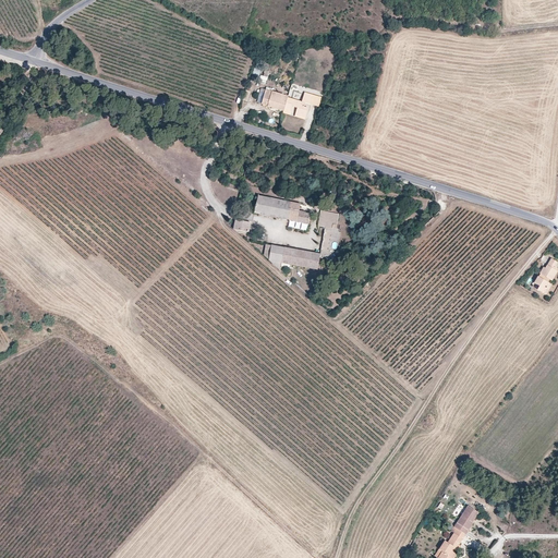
[(271,91),(265,88),(262,87),(257,101),(267,105),(283,110),(283,108),(286,101),(287,97),(288,95),(271,91)]
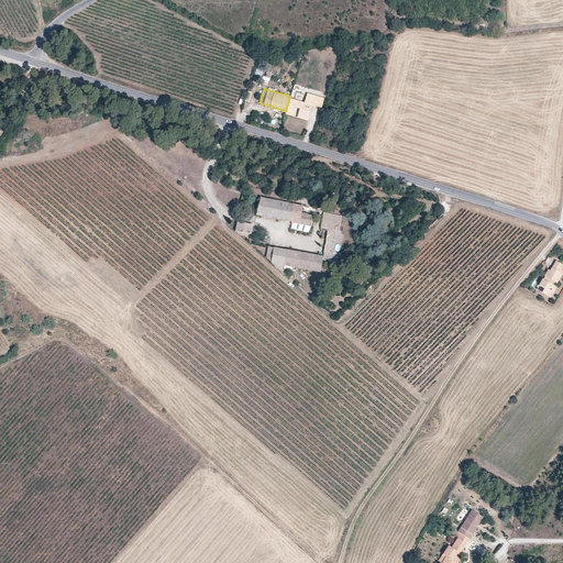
[(307,107),(308,102),(312,105),(316,95),(307,92),(305,101),(297,100),(296,105),(288,102),(286,109),(294,111),(295,107),(299,108),(298,114),(308,118),(310,108),(307,107)]
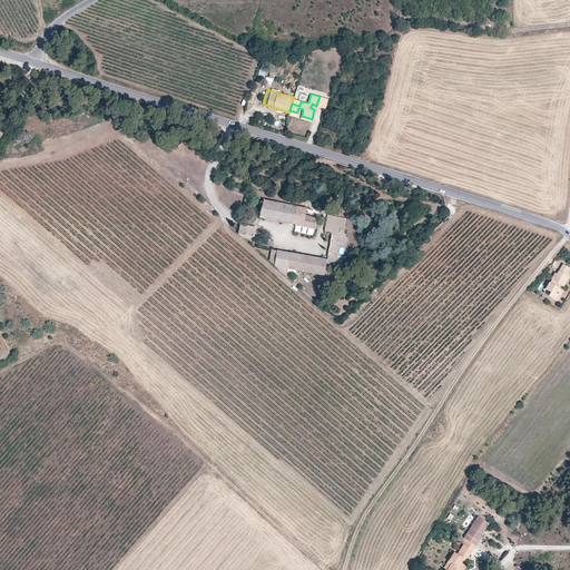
[(325,108),(328,99),(320,96),(316,106),(325,108)]
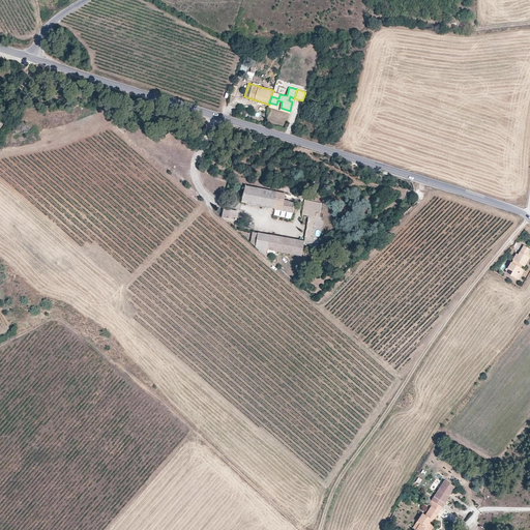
[(284,201),(285,194),(245,185),(241,201),(274,208),(293,212),(295,203),(284,201)]
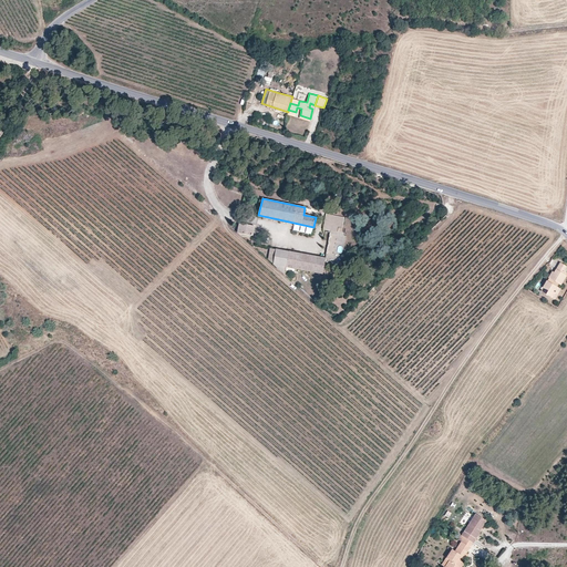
[(340,265),(346,235),(343,235),(344,233),(341,232),(344,217),(326,214),(323,228),(330,229),(326,258),(325,261),(340,265)]
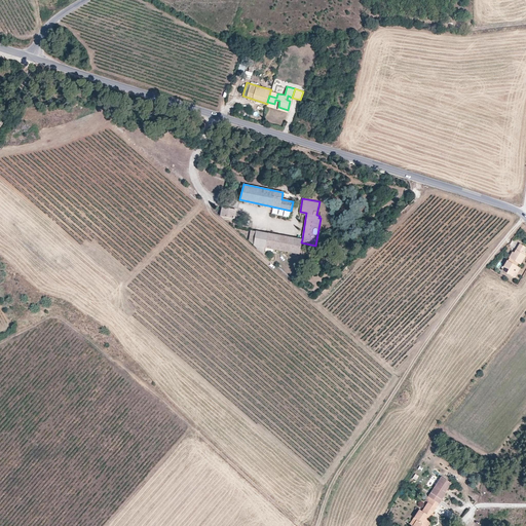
[(234,218),(235,210),(222,207),(220,216),(224,219),(224,218),(225,217),(232,218),(234,218)]
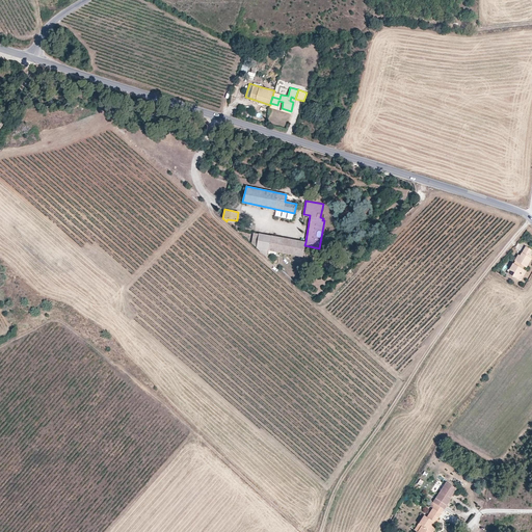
[(304,245),(306,242),(259,233),(254,233),(251,243),(267,258),(268,249),(302,256),(304,245)]
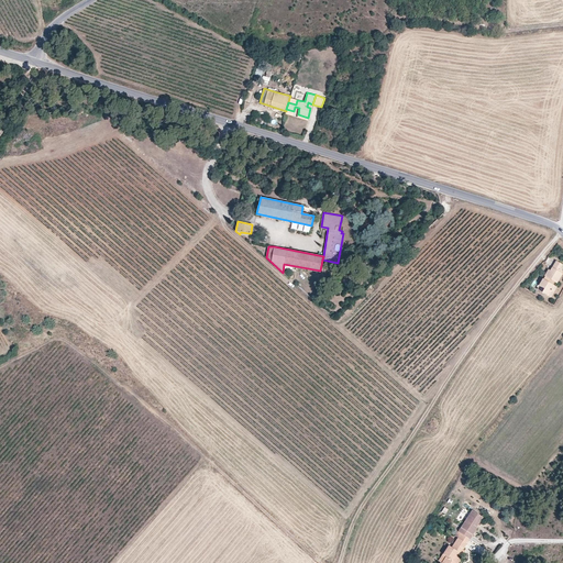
[(556,283),(562,274),(561,273),(562,271),(560,268),(562,264),(556,261),(551,271),(549,269),(544,276),(545,276),(543,279),(543,278),(539,285),(544,288),(542,291),(548,295),(551,290),(553,293),(556,287),(553,285),(555,282),(556,283)]
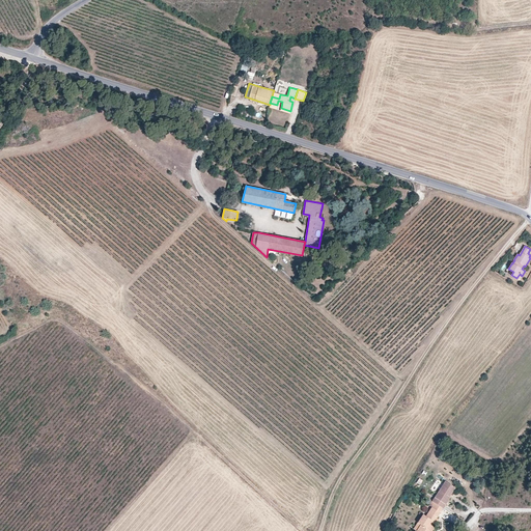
[(449,497),(447,495),(453,485),(446,481),(432,501),(443,508),(450,497),(449,497)]
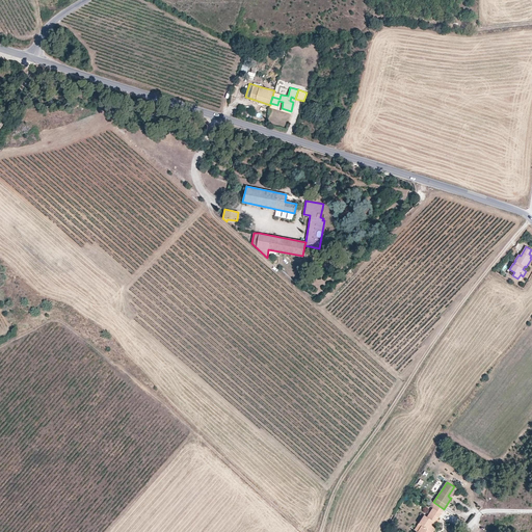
[(450,498),(456,488),(454,486),(448,496),(450,498)]
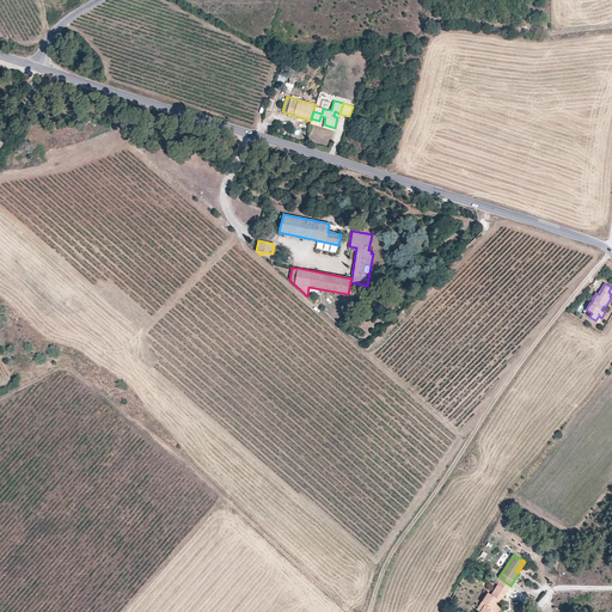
[(510,586),(499,577),(495,582),(499,585),(507,591),(510,586)]
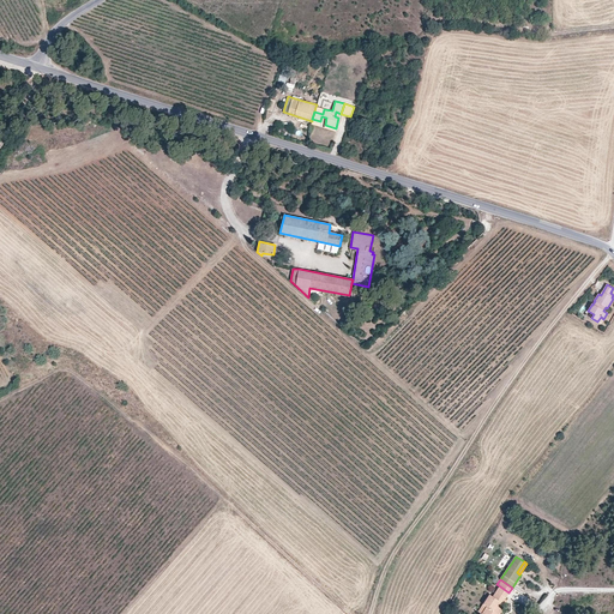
[(499,613),(503,609),(499,607),(497,606),(503,596),(506,599),(509,593),(500,587),(493,597),(489,595),(483,605),(487,607),(482,613),(499,613)]
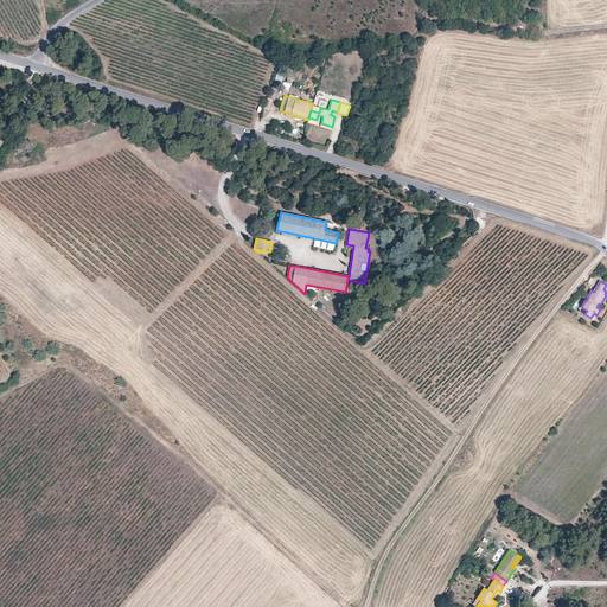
[(531,599),(535,604),(545,595),(542,590),(531,599)]
